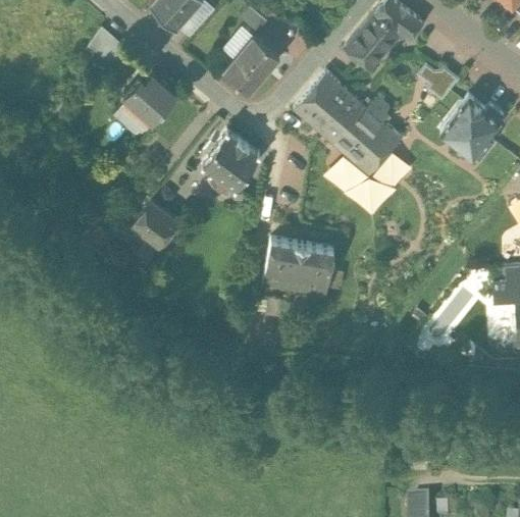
[(204,0),(155,0),(150,5),(177,31),(205,0),(204,0)]
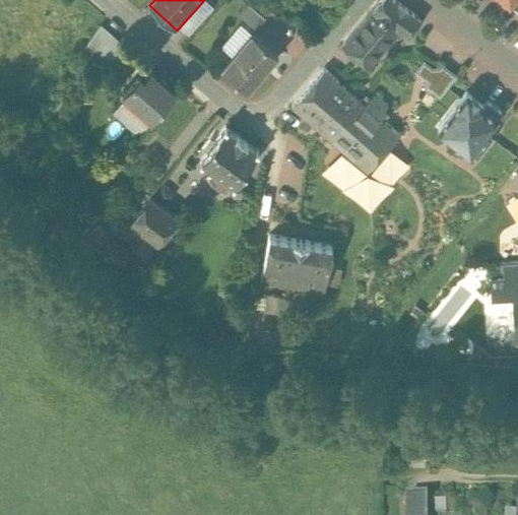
[(423,22),(391,0),(386,0),(343,49),(370,71),(402,34),(409,39),(423,22)]
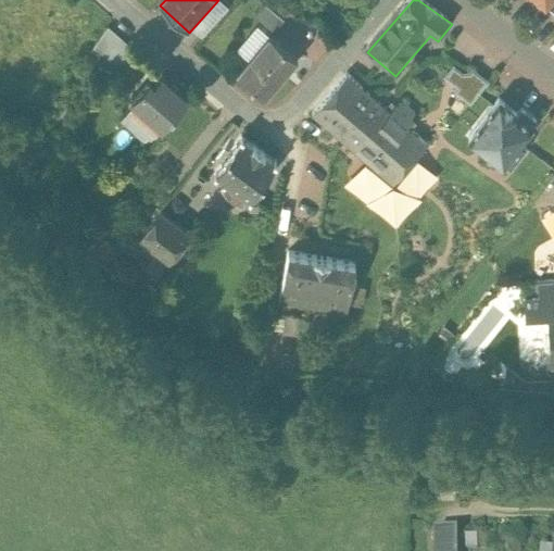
[(534,0),(546,10),(553,1),(553,0),(534,0)]
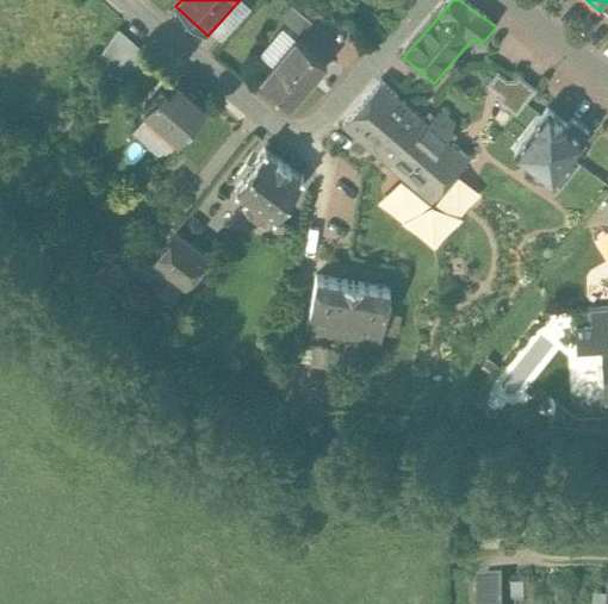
[(314,25),(292,7),(281,19),(303,38),(314,25)]
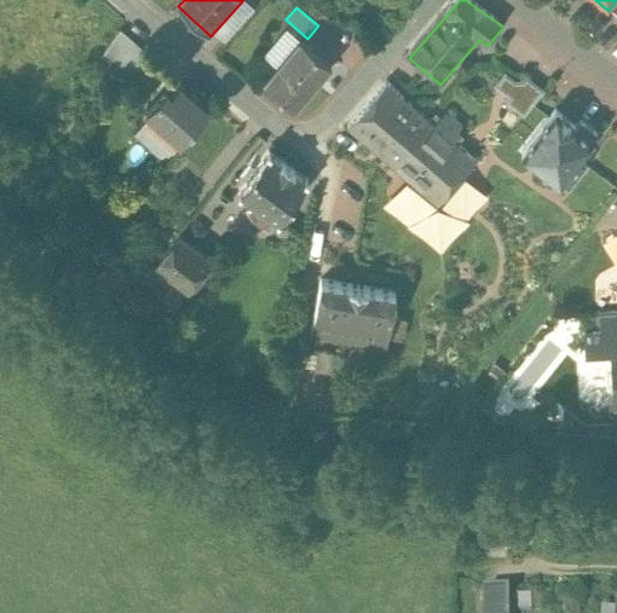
[(148,56),(121,33),(97,68),(111,79),(117,69),(131,79),(148,56)]
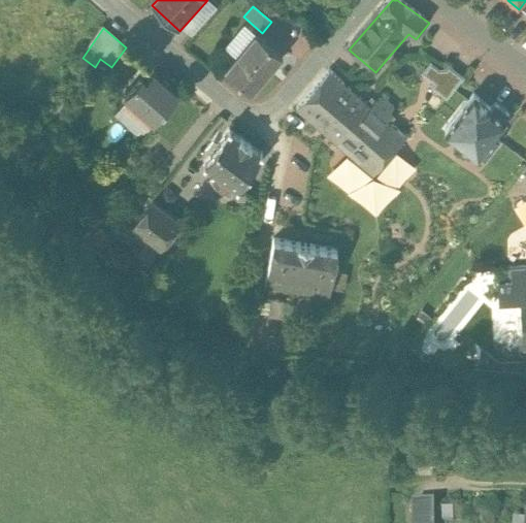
[(284,58),(258,36),(227,72),(241,84),(254,93),(284,58)]
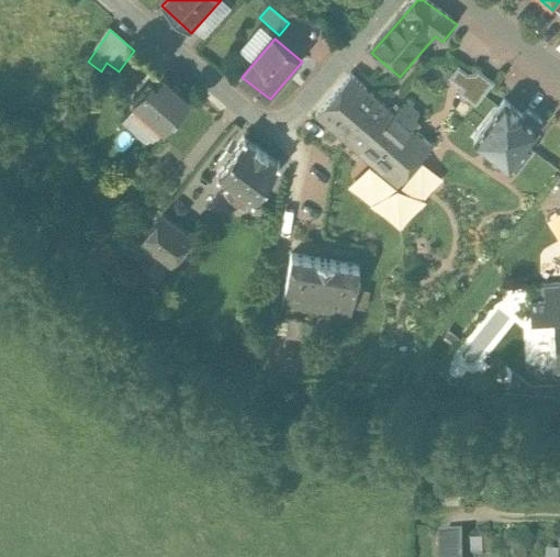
[(477,77),(469,77),(460,70),(452,80),(466,91),(462,95),(477,107),(494,86),(479,74),(477,77)]
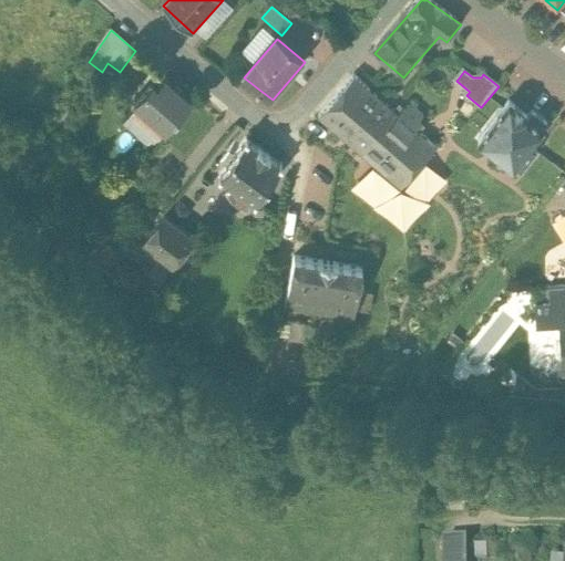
[(399,115),(356,78),(320,118),(402,189),(437,149),(417,132),(424,124),(421,122),(424,118),(411,106),(408,111),(406,108),(399,115)]
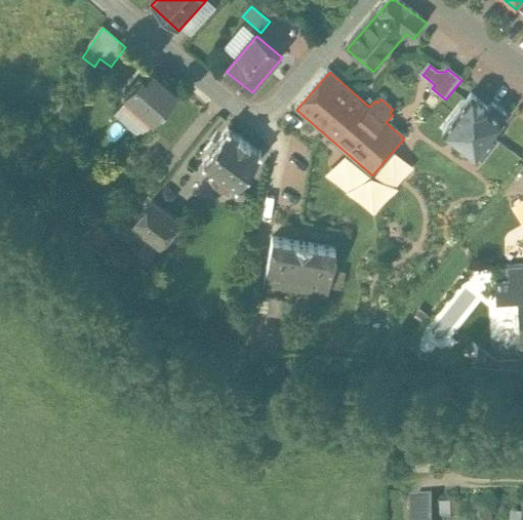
[(177,94),(154,73),(147,81),(143,77),(126,95),(129,98),(124,106),(149,128),(177,94)]
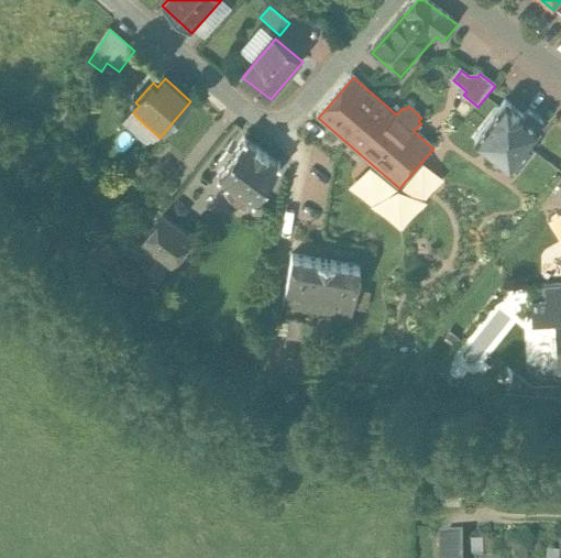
[(526,117),(507,102),(476,142),(510,170),(523,155),(528,160),(535,152),(528,148),(540,132),(539,130),(545,123),(530,112),(526,117)]
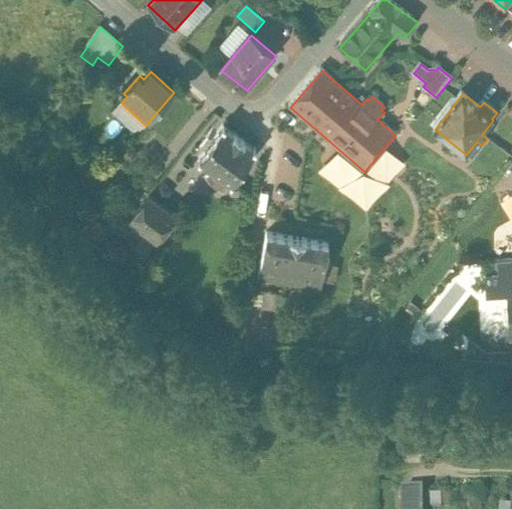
[(256,151),(224,126),(200,160),(232,184),(256,151)]
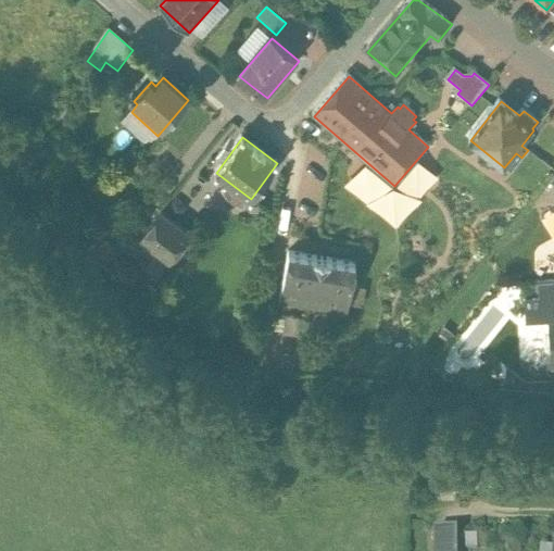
[(192,234),(162,211),(141,236),(136,233),(124,248),(159,277),(192,234)]
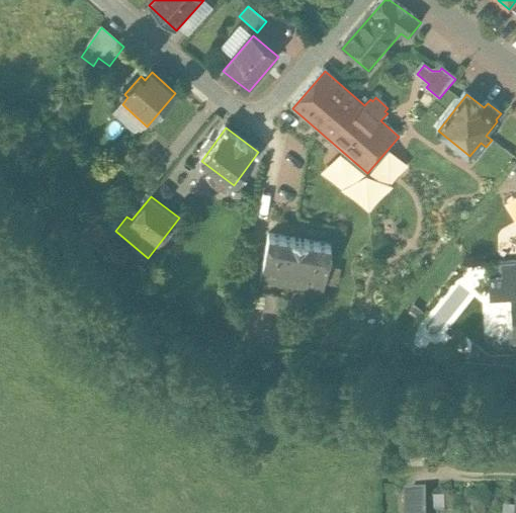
[(301,240),(270,235),(262,278),(287,283),(290,268),(295,269),(301,240)]
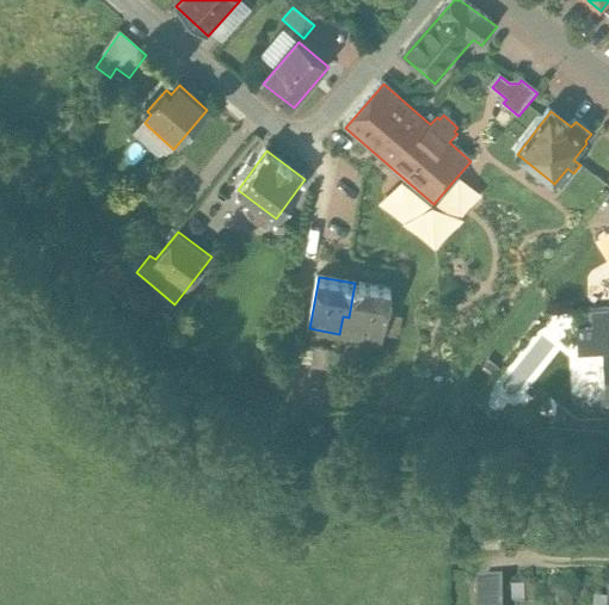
[(392,290),(355,283),(349,318),(343,316),(339,334),(382,341),(392,290)]
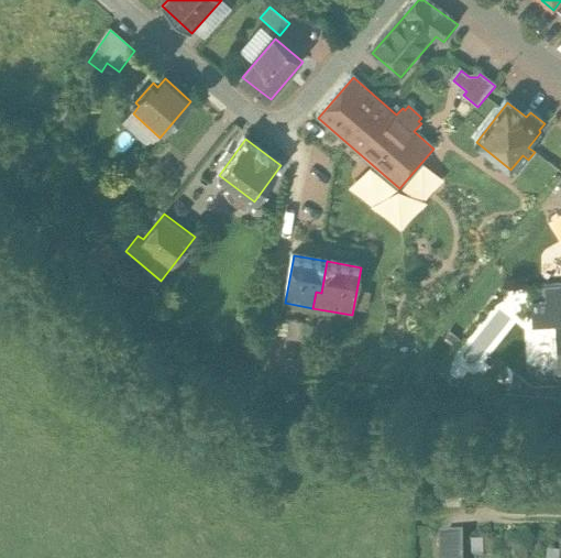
[(560,286),(543,287),(545,301),(560,301),(560,286)]
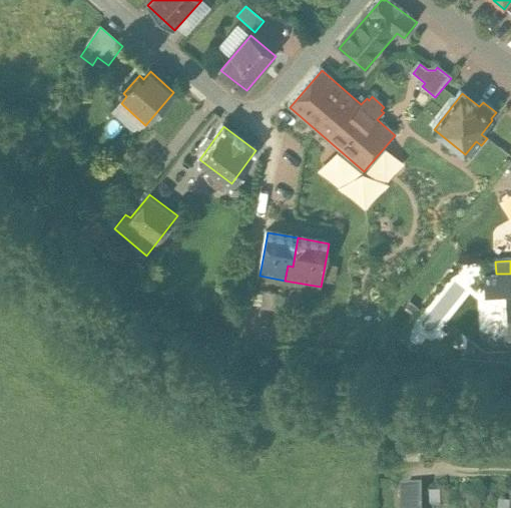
[(474,290),(473,262),(461,262),(405,334),(405,336),(423,350),(432,350),(443,336),(442,330),(474,290)]
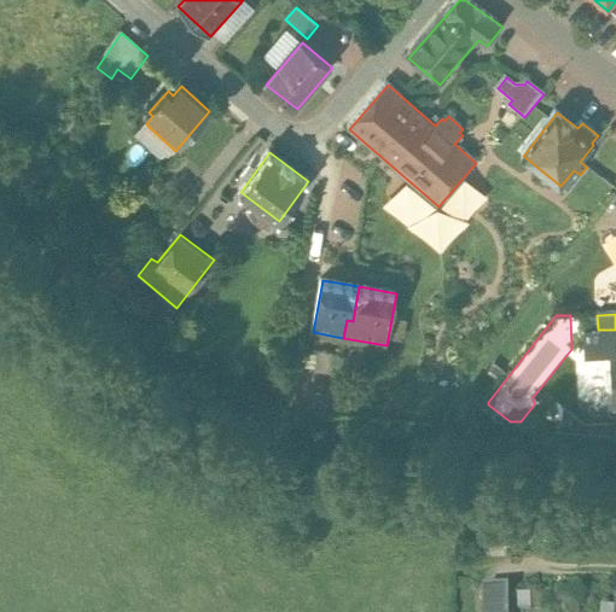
[(615,330),(598,330),(585,331),(586,351),(610,350),(612,398),(615,398),(615,330)]
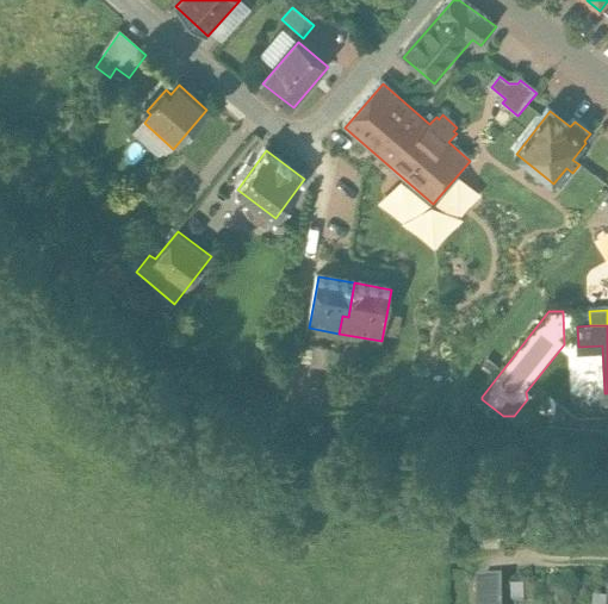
[(341,353),(316,349),(312,366),(339,371),(341,353)]
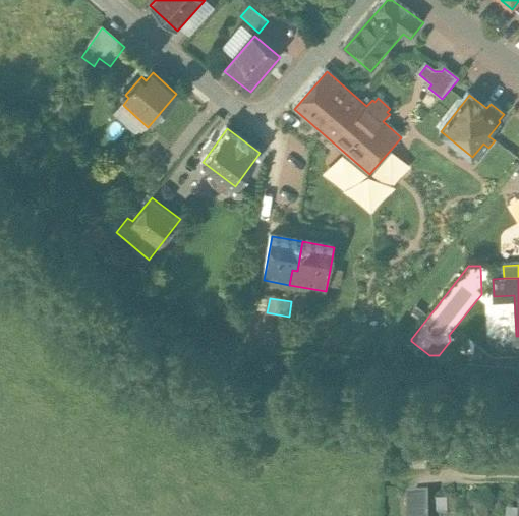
[(427,515),(428,504),(409,504),(409,515),(427,515)]
